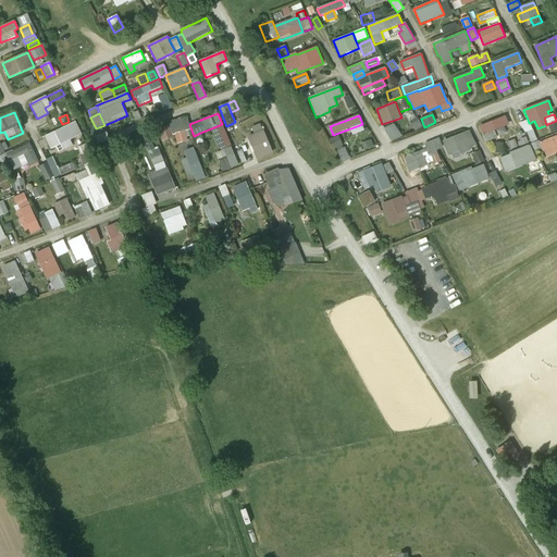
[(508,125),(505,116),(479,127),(482,136),(494,132),(508,125)]
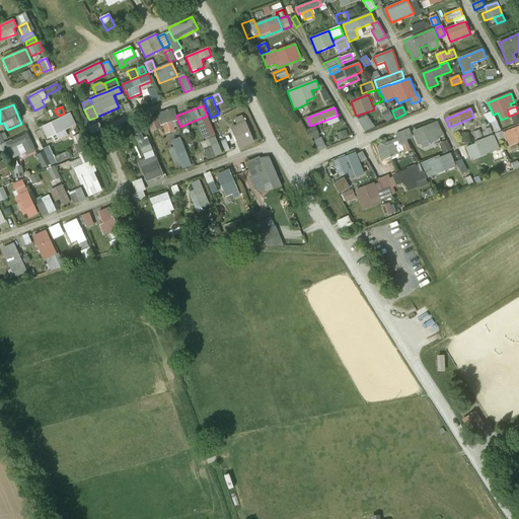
[(172,122),(177,121),(174,109),(158,114),(160,125),(163,125),(172,122)]
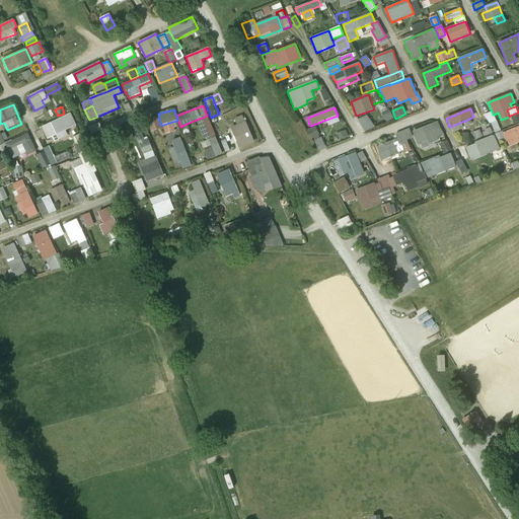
[(393,119),(388,110),(382,114),(387,122),(393,119)]
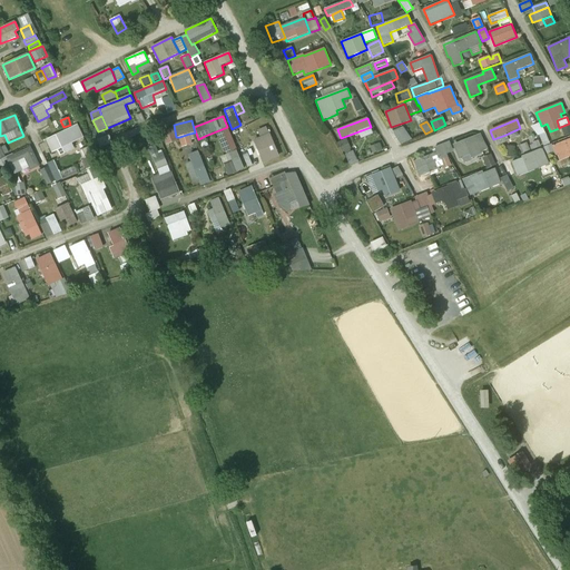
[(541,126),(540,123),(531,127),(539,136),(543,146),(550,144),(542,126),(541,126)]
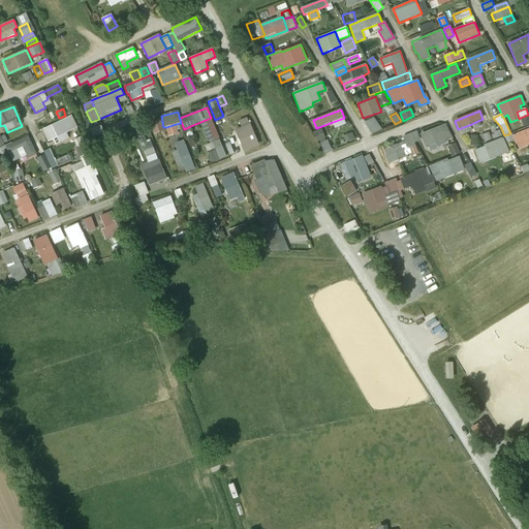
[(528,127),(528,116),(528,115),(520,118),(525,129),(528,127)]
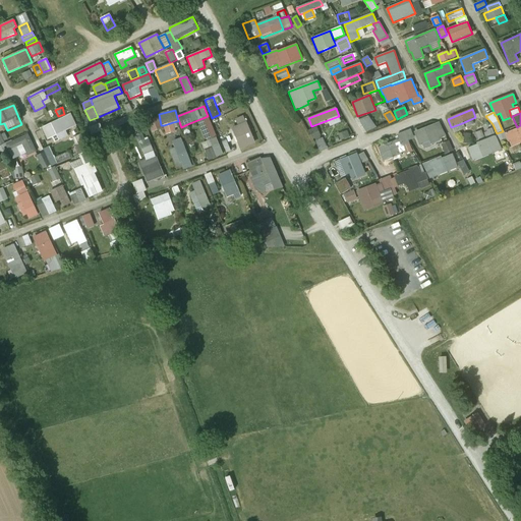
[(68,135),(65,131),(76,126),(71,114),(42,128),(48,139),(52,137),(54,142),(68,135)]
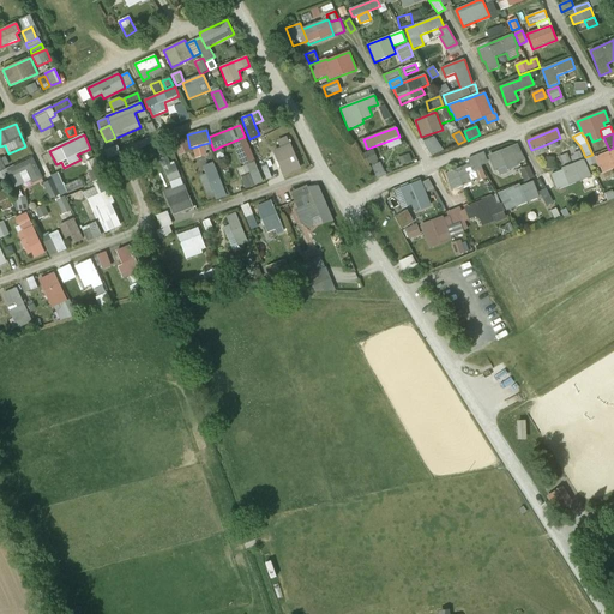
[(245,137),(233,142),(241,166),(254,160),(245,137)]
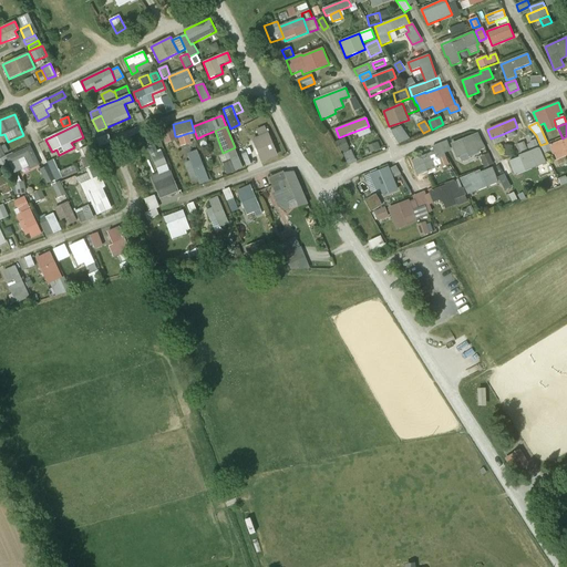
[(259,137),(268,134),(265,126),(256,130),(259,137)]
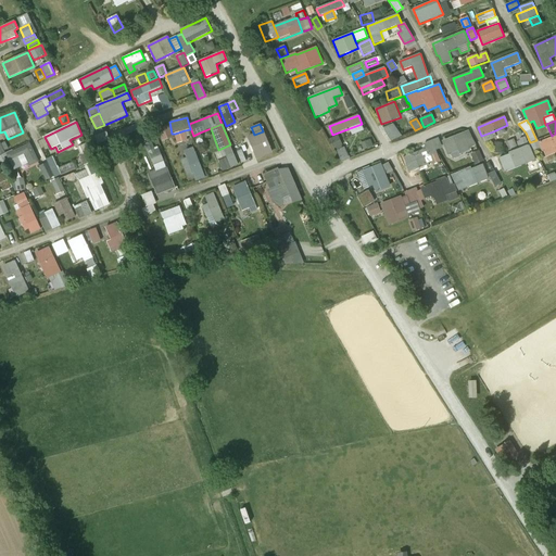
[(362,124),(350,128),(352,136),(364,130),(362,124)]
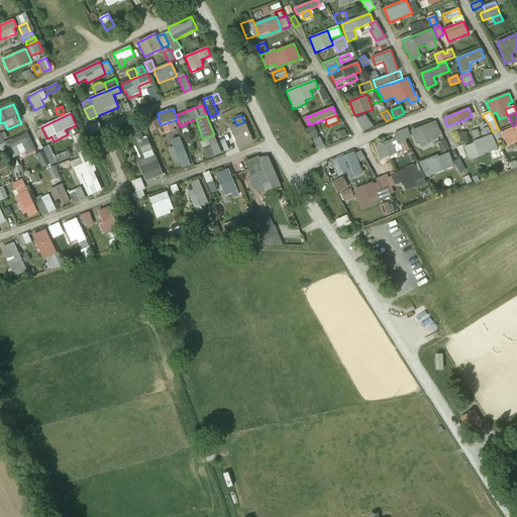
[(374,127),(366,116),(356,120),(364,132),(374,127)]
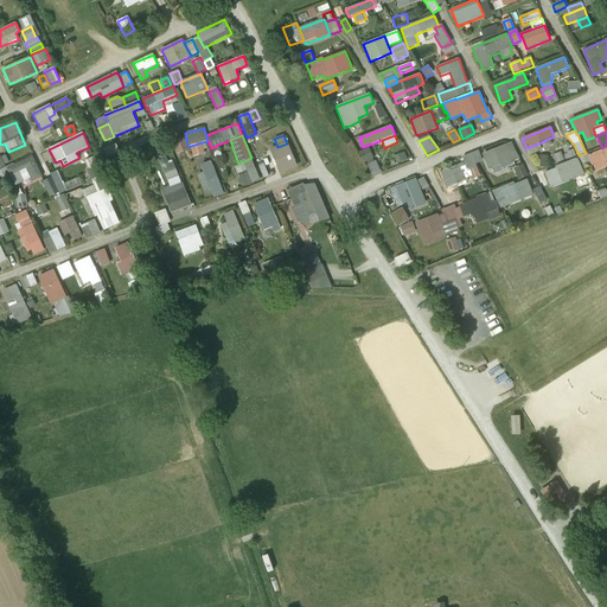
[(185,138),(173,141),(178,154),(189,151),(185,138)]
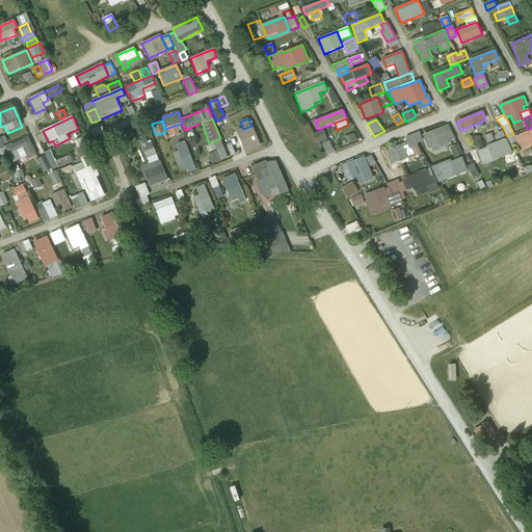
[(179,134),(177,125),(167,128),(169,136),(179,134)]
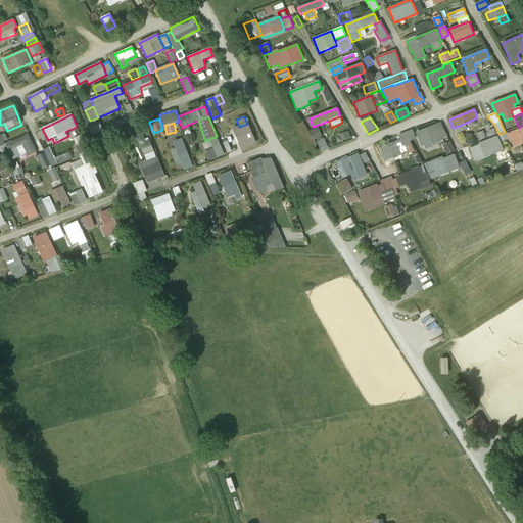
[(256,144),(247,123),(247,124),(239,127),(233,129),(241,149),(256,144)]
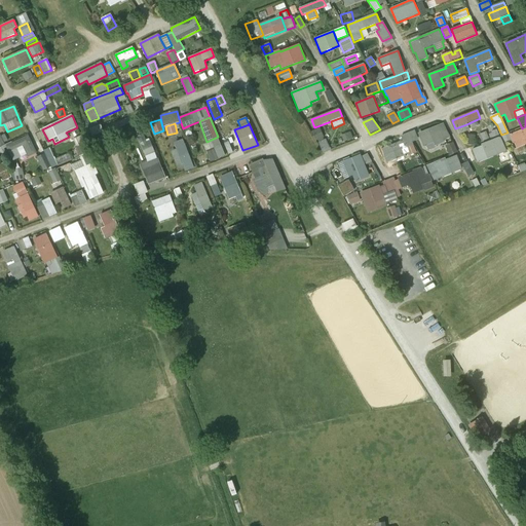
[(446,129),(444,123),(418,134),(423,147),(434,143),(435,146),(445,142),(445,141),(450,138),(446,129)]
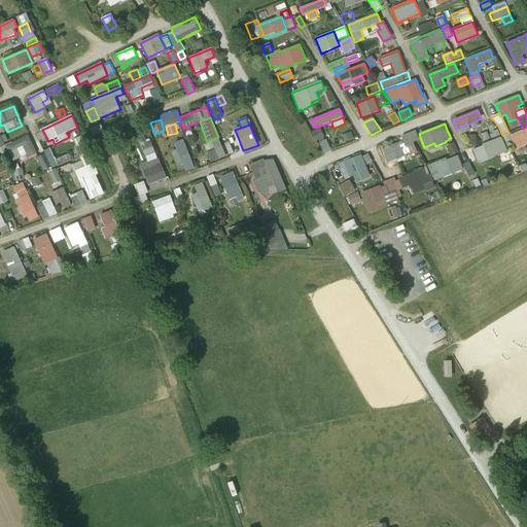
[(104,133),(101,125),(90,129),(92,137),(104,133)]
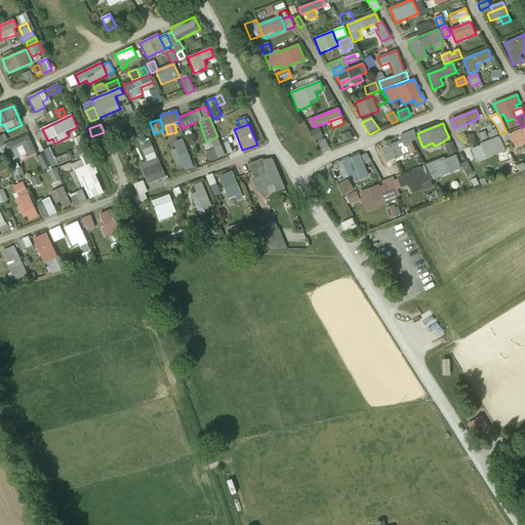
[(466,124),(454,128),(456,133),(468,129),(466,124)]
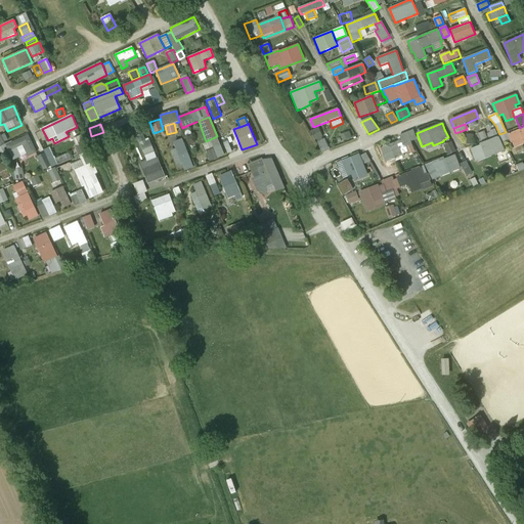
[(523,127),(508,134),(511,141),(511,143),(513,142),(515,147),(523,143),(523,127)]
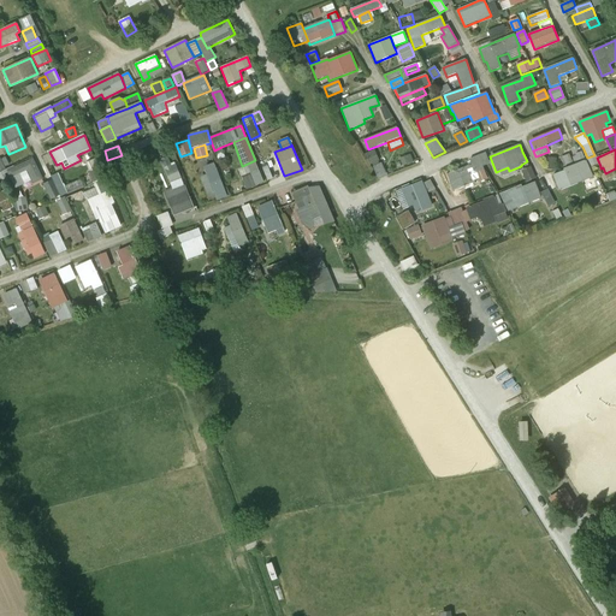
[(379,161),(374,150),(366,154),(371,165),(379,161)]
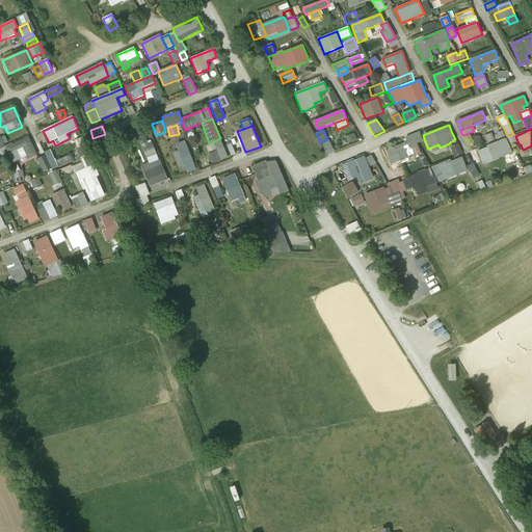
[(413,135),(417,144),(423,141),(420,132),(413,135)]
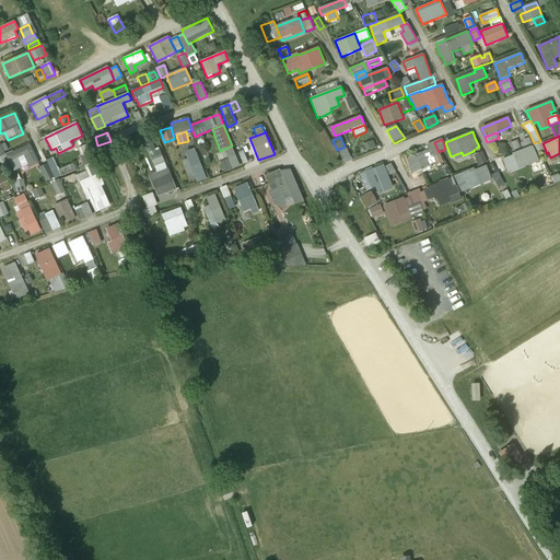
[(373,141),(364,144),(366,152),(376,149),(373,141)]
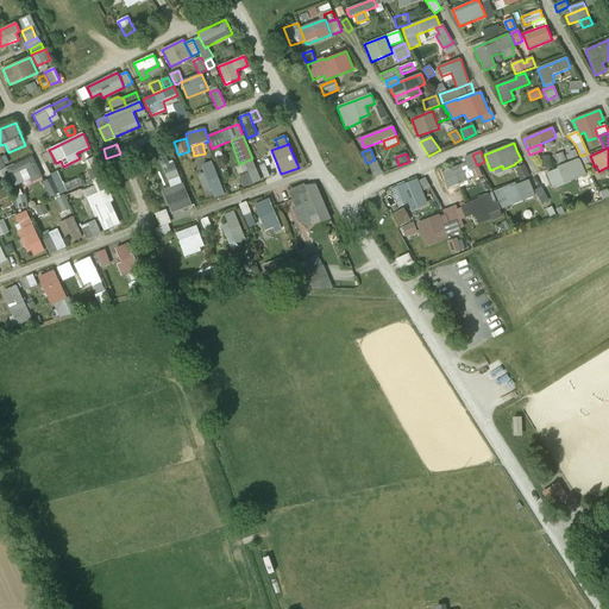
[(472,155),(464,158),(470,171),(478,168),(477,165),(472,155)]
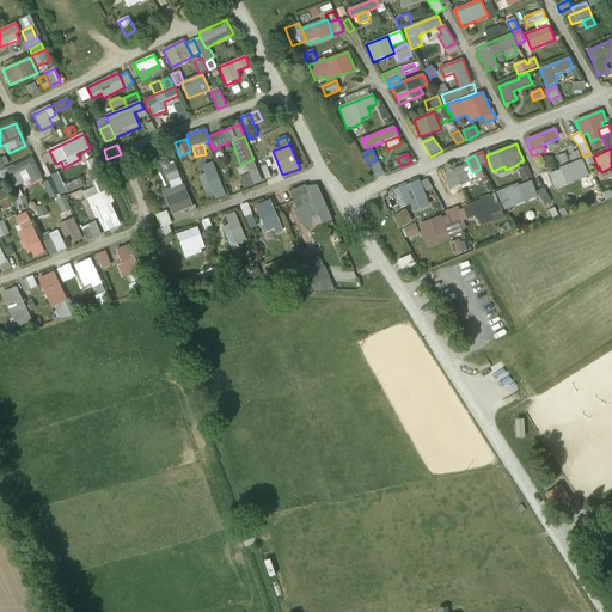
[(597,165),(593,157),(592,155),(583,158),(588,169),(597,165)]
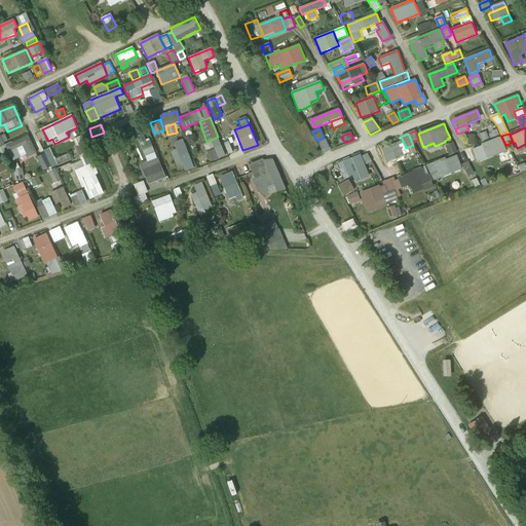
[(28,136),(6,146),(9,152),(23,145),(27,154),(29,157),(36,153),(28,136)]
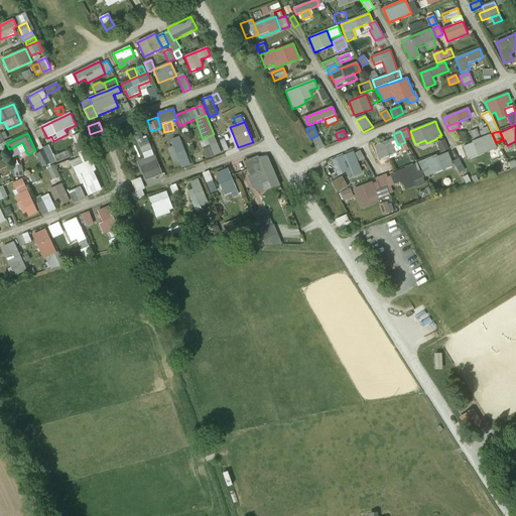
[(469,159),(497,148),(491,134),(472,142),(473,143),(464,147),(469,159)]
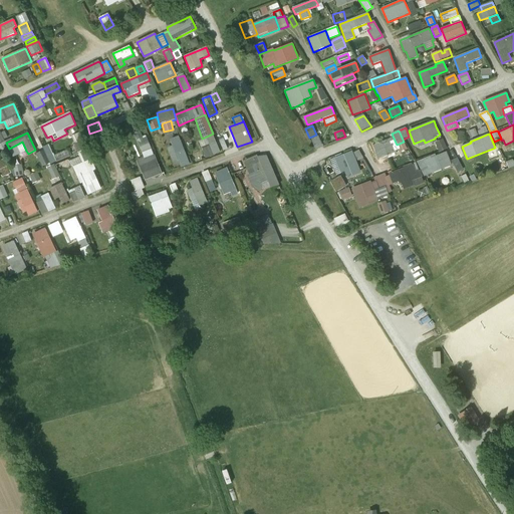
[(220,153),(213,136),(199,142),(206,159),(220,153)]
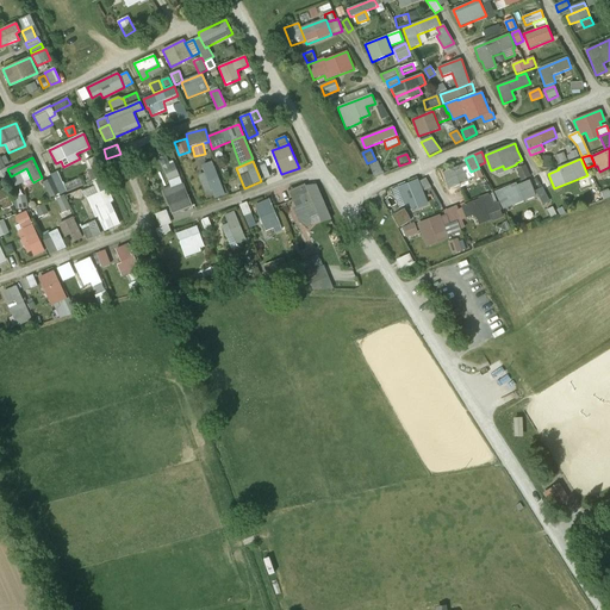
[(383,174),(378,161),(369,165),(374,178),(383,174)]
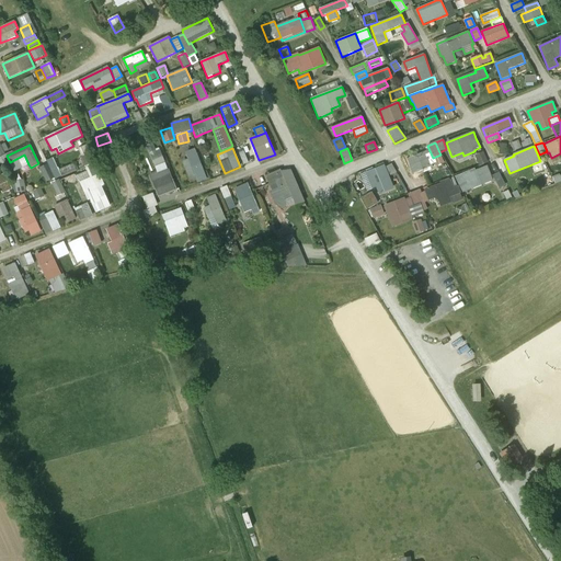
[(160,149),(150,152),(156,165),(165,162),(160,149)]
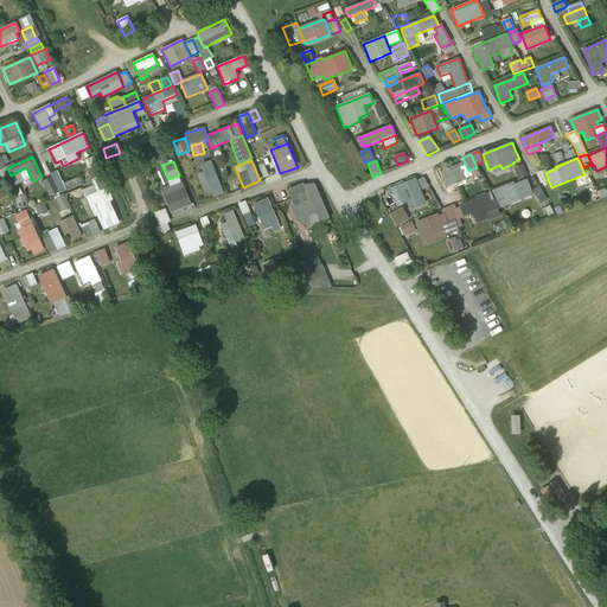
[(224,195),(211,161),(202,165),(204,172),(198,174),(205,195),(211,192),(213,198),(224,195)]
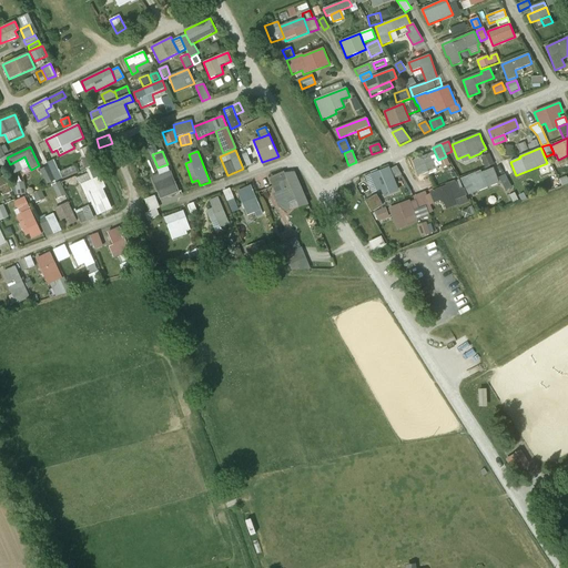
[(482,154),(485,166),(495,164),(492,152),(482,154)]
